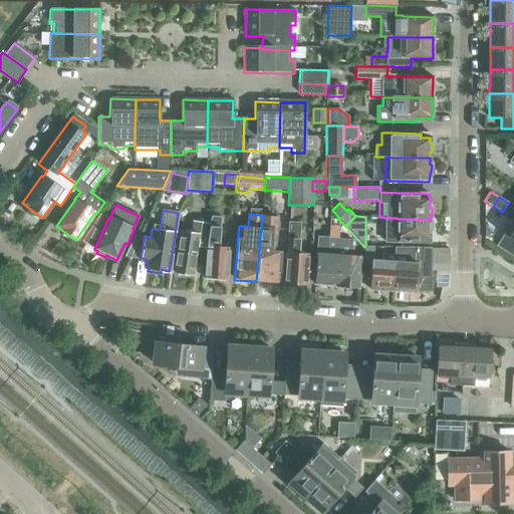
[(513,241),(513,216),(503,234),(513,241)]
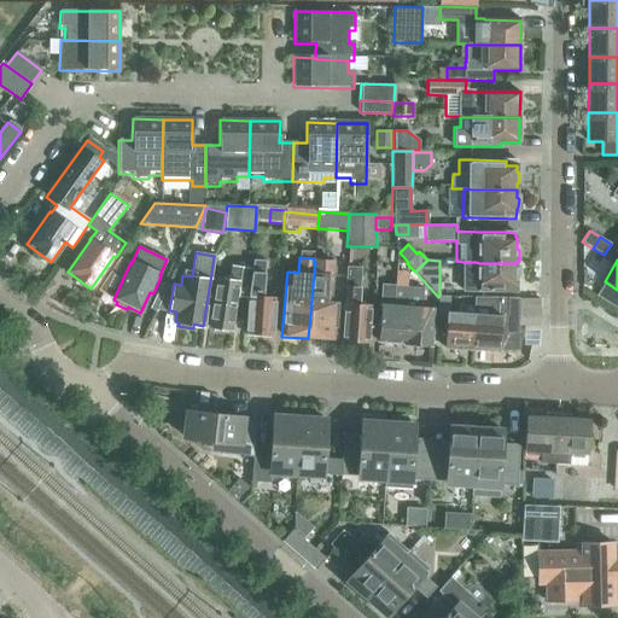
[(312,299),(312,302),(308,338),(334,340),(338,302),(326,301),(327,287),(330,287),(332,263),(315,262),(313,285),(315,285),(314,299),(312,299)]
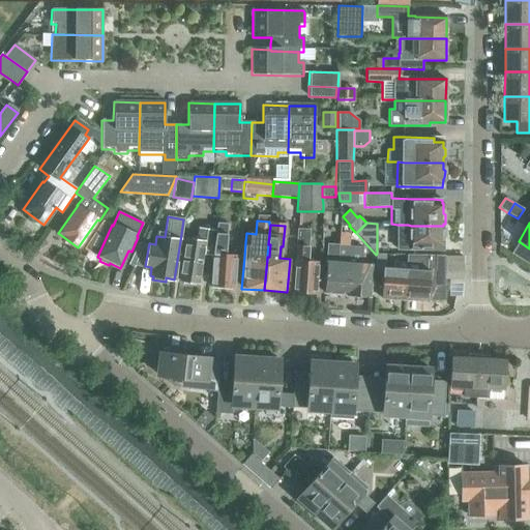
[(396,236),(396,248),(410,248),(442,249),(443,226),(411,226),(408,225),(408,236),(396,236)]
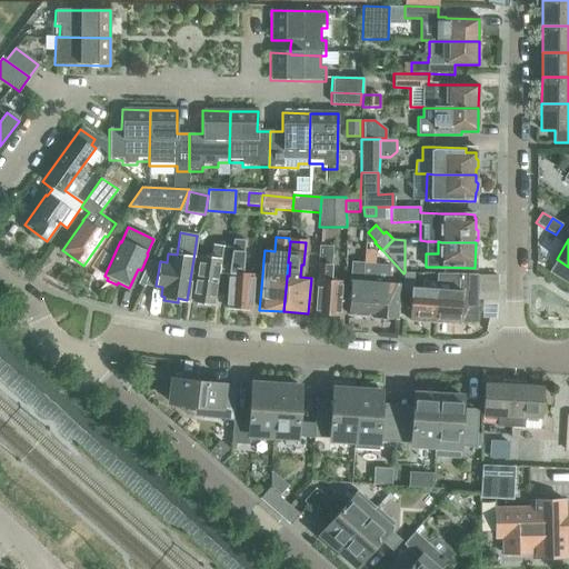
[(210,257),(199,256),(192,300),(197,301),(197,303),(208,305),(208,302),(212,303),(218,272),(227,273),(230,248),(211,245),(210,257)]
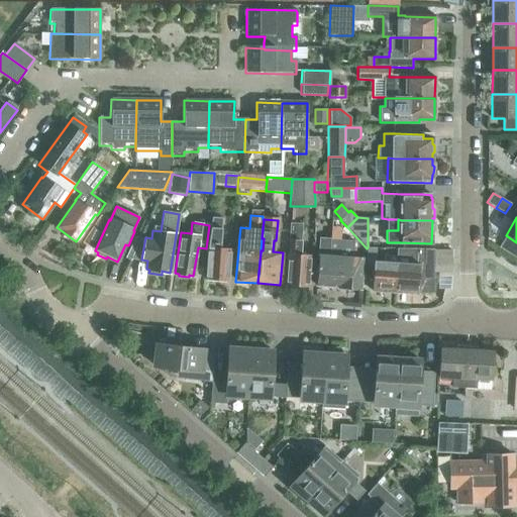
[(291,222),(286,286),(307,288),(310,255),(300,254),(302,223),(291,222)]
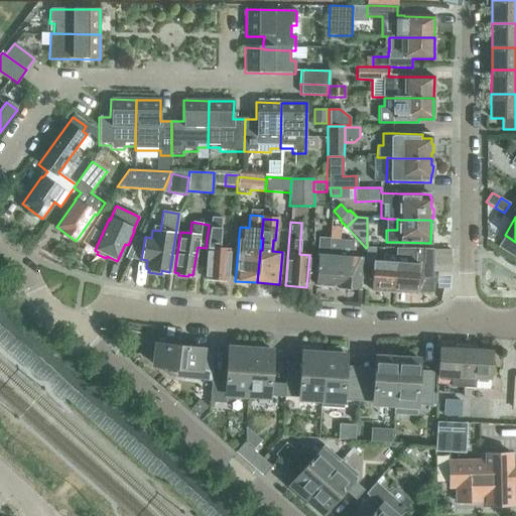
[(208,246),(207,246),(205,276),(213,277),(216,279),(222,280),(224,278),(227,278),(230,247),(218,246),(220,223),(210,223),(208,237),(209,237),(208,246)]
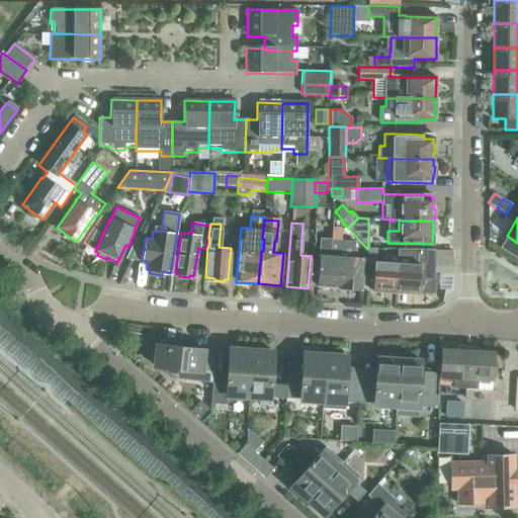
[(137,237),(126,258),(132,261),(133,259),(142,240),(137,237)]
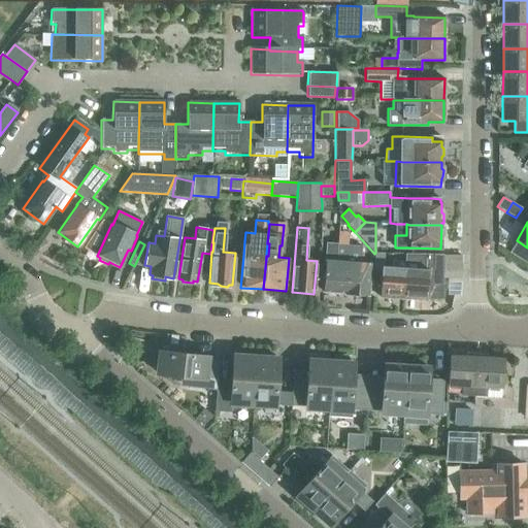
[(323,292),(344,294),(348,244),(337,244),(337,242),(326,241),(323,292)]
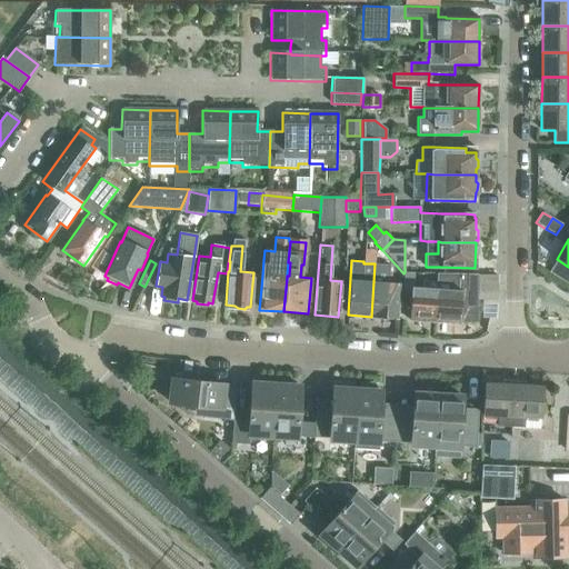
[(371,317),(371,318),(397,320),(399,286),(388,286),(389,268),(389,265),(375,263),(371,317)]
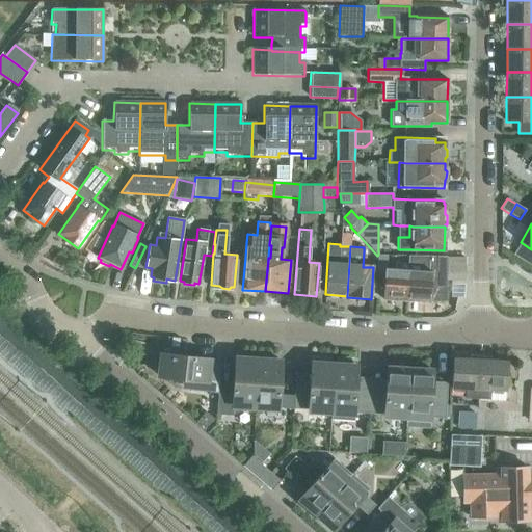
[(387,256),(378,255),(377,256),(376,272),(384,272),(383,299),(405,301),(407,263),(395,262),(395,269),(386,268),(387,256)]
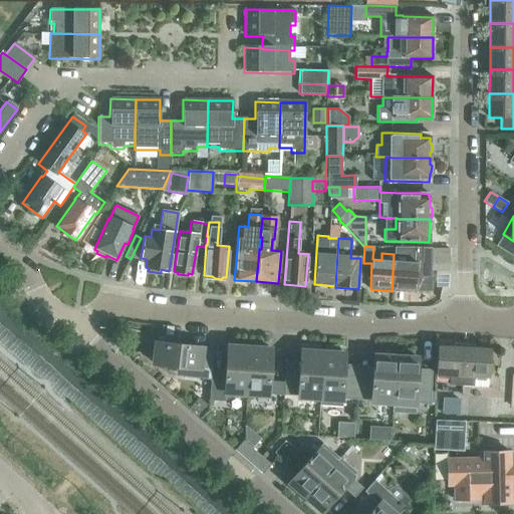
[(392,291),(400,292),(415,293),(415,291),(430,292),(431,248),(402,248),(394,248),(394,254),(392,291)]
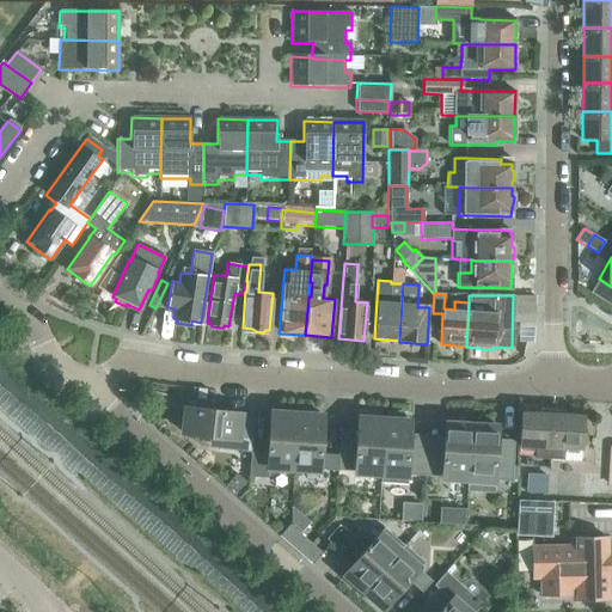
[(184,418),(184,420),(185,420),(184,434),(214,436),(214,445),(233,447),(232,450),(250,451),(252,418),(238,416),(238,411),(204,408),(206,403),(204,403),(187,402),(185,418),(184,418)]
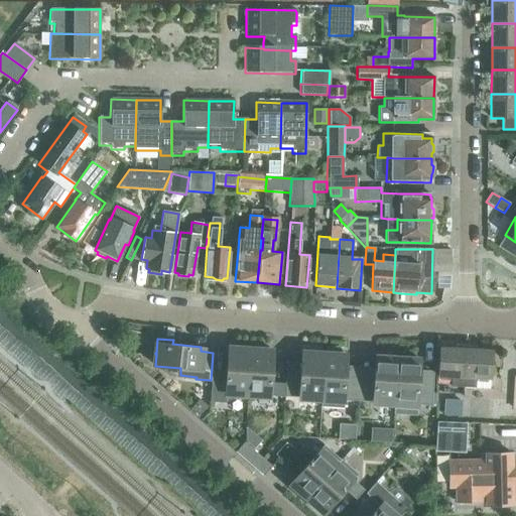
[(246,347),(232,345),(231,349),(227,349),(225,382),(211,381),(210,401),(225,402),(226,397),(244,399),(245,393),(247,393),(250,350),(247,350),(247,346),(246,346),(246,347)]
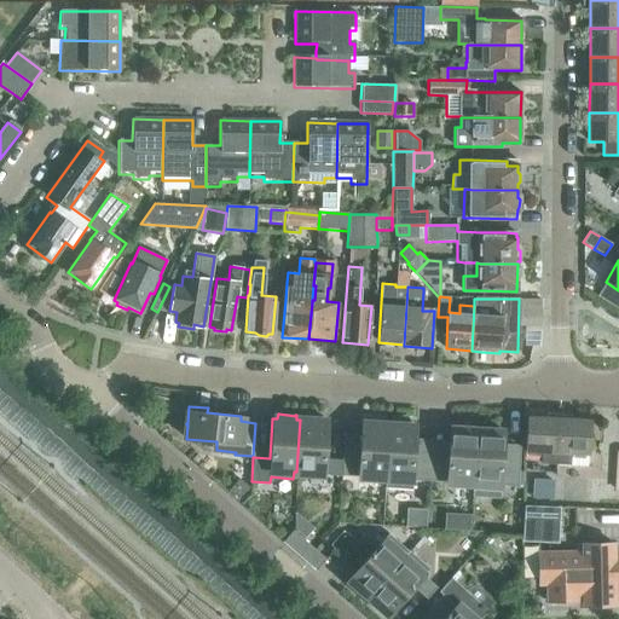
[(322,417),(305,416),(305,421),(300,420),(296,472),(324,474),(341,474),(341,460),(324,458),(327,422),(323,422),(323,417),(322,417)]
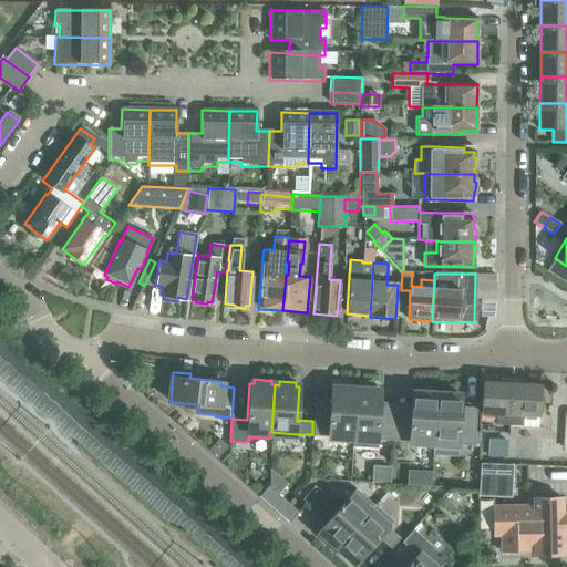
[(512,383),(482,382),(480,414),(496,415),(495,424),(508,425),(512,383)]
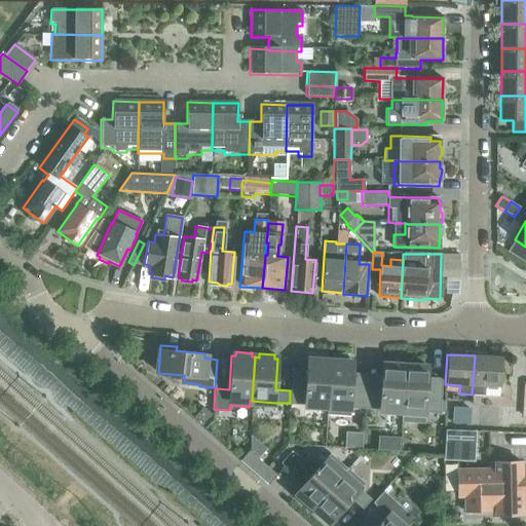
[(501,358),(475,355),(472,395),(499,397),(501,358)]
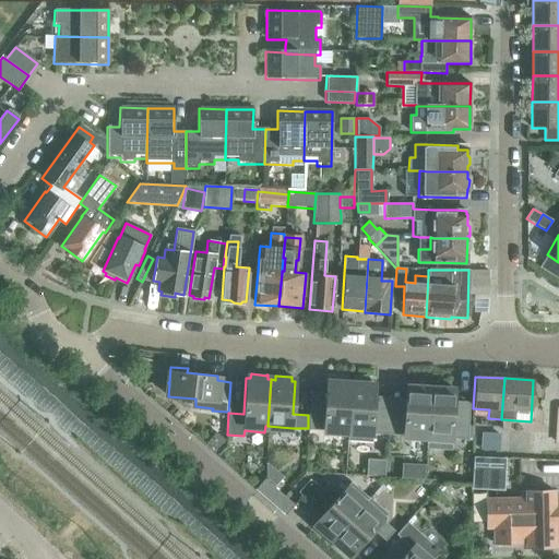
[(323,416),(308,415),(308,428),(347,431),(351,384),(347,384),(347,380),(346,380),(331,379),(331,383),(325,382),(323,416)]
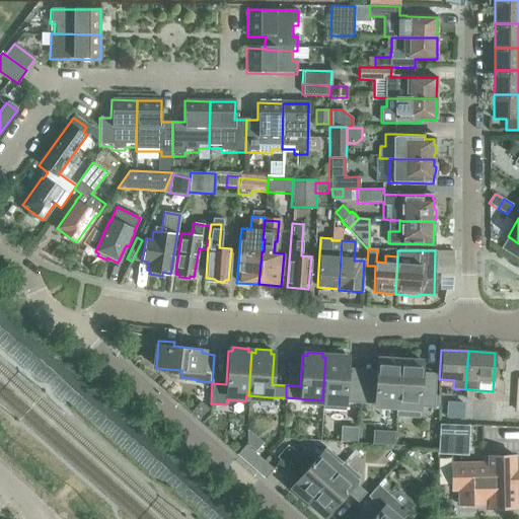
[(329,354),(329,357),(325,357),(322,400),(322,409),(345,410),(346,401),(360,402),(360,390),(346,389),(348,358),(345,358),(345,354),(344,354),(329,354)]
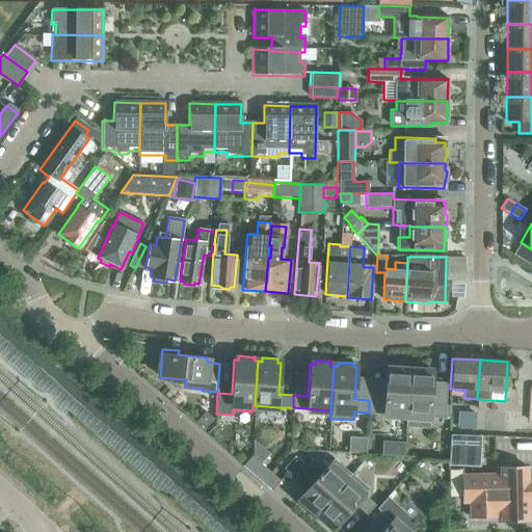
[(383,401),(369,400),(369,413),(406,415),(405,425),(406,425),(409,370),(406,370),(406,366),(405,366),(405,367),(391,366),(391,369),(386,369),(383,401)]
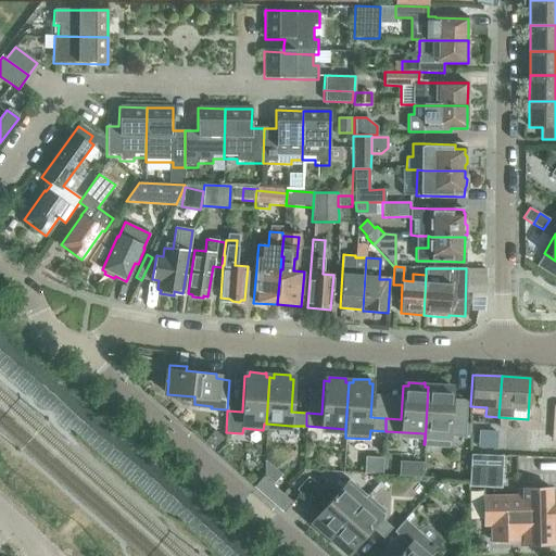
[(447,384),(432,383),(432,388),(428,387),(425,444),(449,446),(450,436),(465,436),(465,422),(450,421),(452,389),(449,389),(449,384),(447,384)]
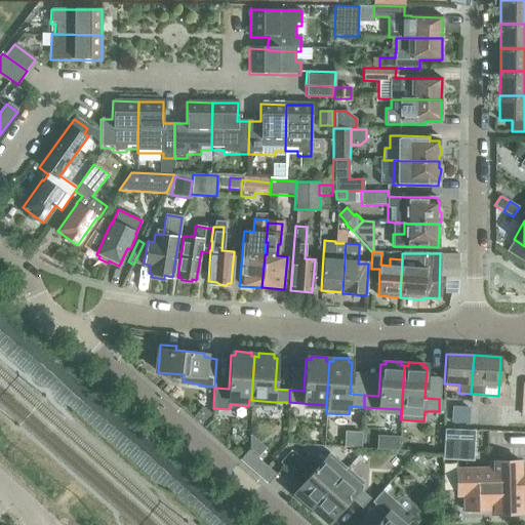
[(455,407),(456,420),(470,419),(468,406),(455,407)]
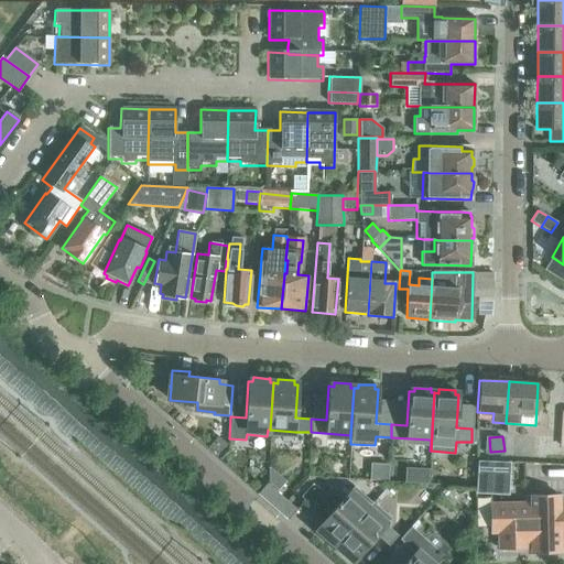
[(216,440),(209,447),(217,454),(224,446),(216,440)]
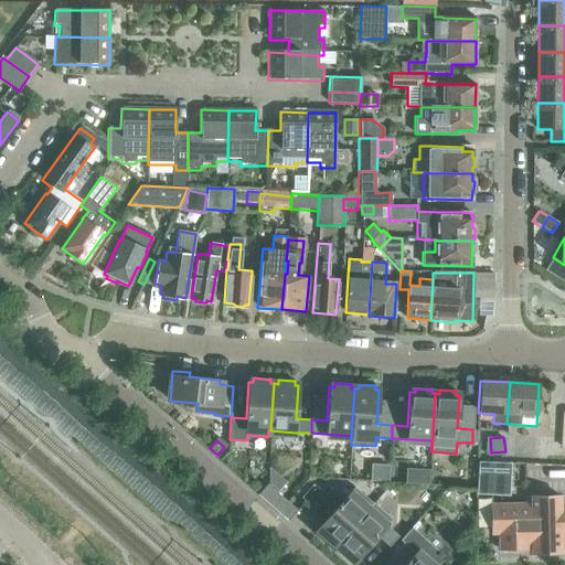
[(478,460),(477,492),(507,493),(509,462),(478,460)]
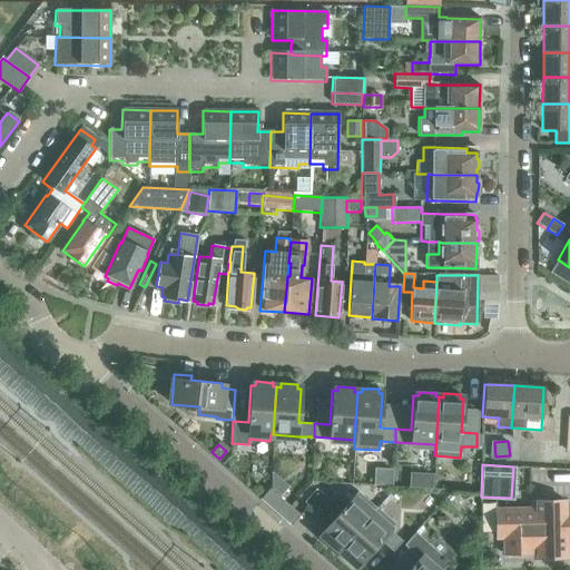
[(394,483),(394,467),(376,467),(375,482),(394,483)]
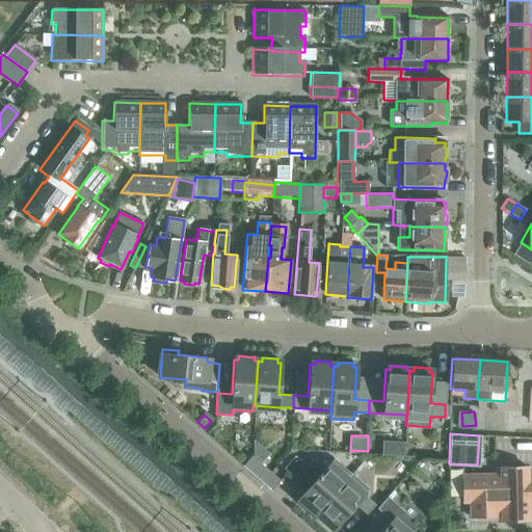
[(381,441),(381,454),(402,456),(403,442),(381,441)]
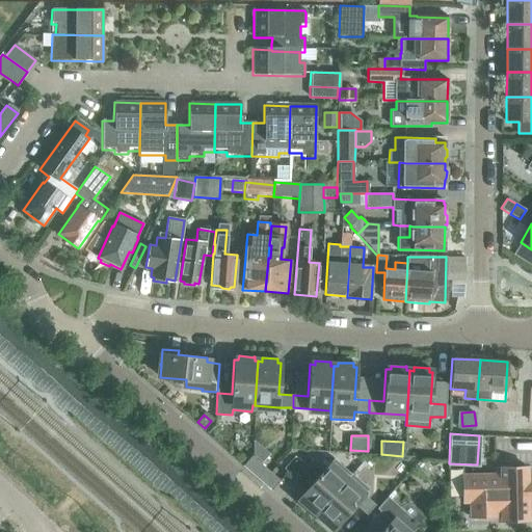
[(261,464),(253,456),(244,467),(253,474),(261,464)]
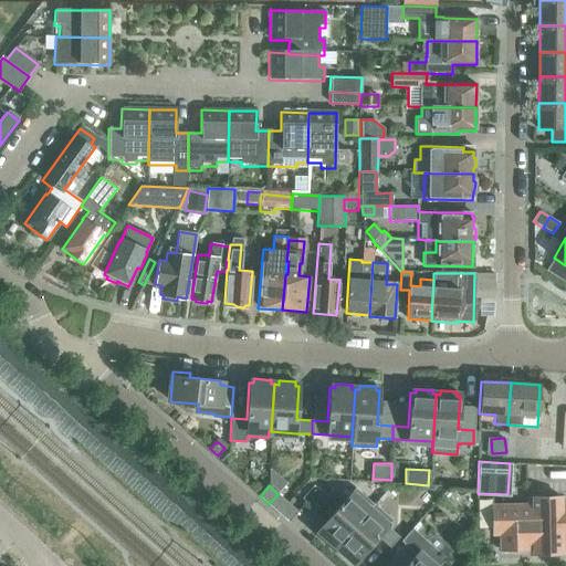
[(334,543),(337,545),(368,510),(374,503),(355,486),(349,493),(318,528),(321,532),(318,535),(320,535),(331,545),(334,543)]
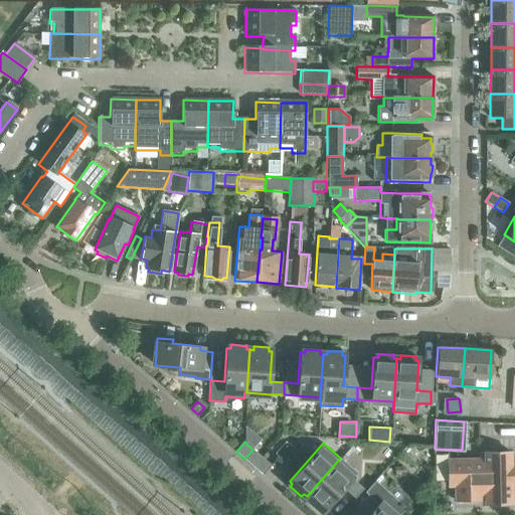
[(252,450),(244,459),(252,467),(262,457),(252,450)]
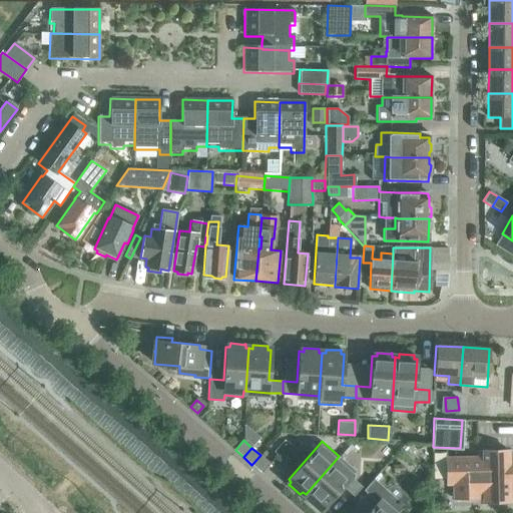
[(478,457),(446,458),(447,484),(453,484),(453,498),(483,497),(483,499),(484,499),(509,498),(510,498),(509,481),(512,481),(512,464),(509,465),(508,450),(483,451),(482,451),(482,457),(478,457)]
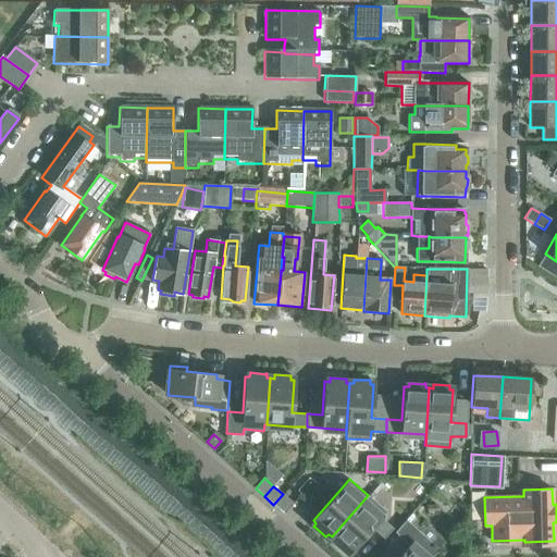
[(283,512),(292,503),(283,494),(273,505),(283,512)]
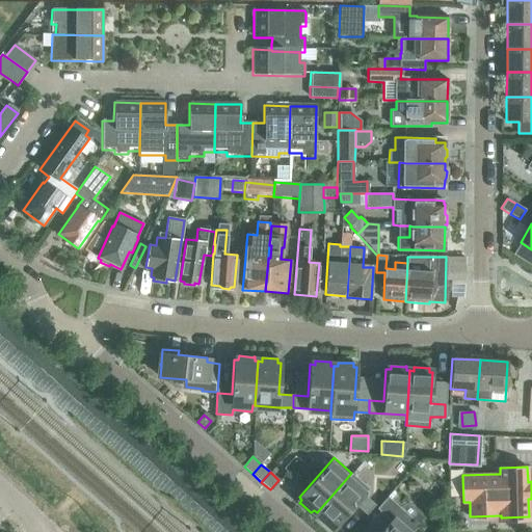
[(346,479),(317,512),(319,514),(316,517),(317,519),(328,528),(330,525),(335,528),(355,504),(366,513),(374,504),(364,495),(369,488),(351,473),(346,479)]
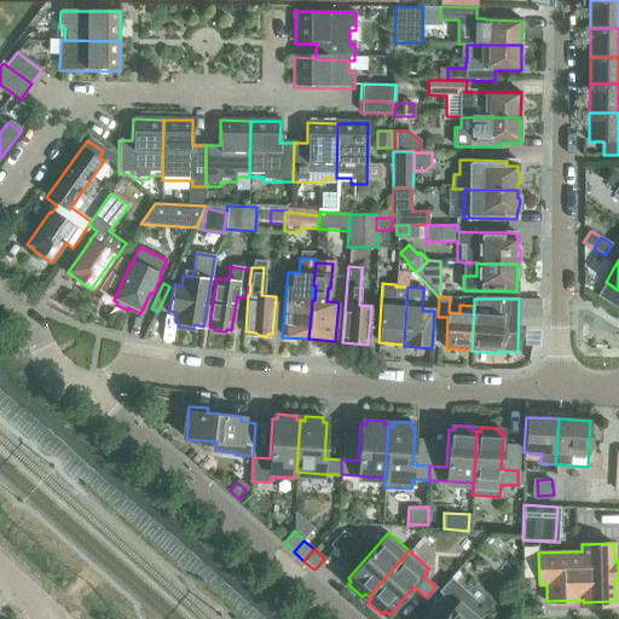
[(441,618),(478,618),(487,608),(451,576),(439,589),(443,593),(433,605),(446,615),(441,618)]
